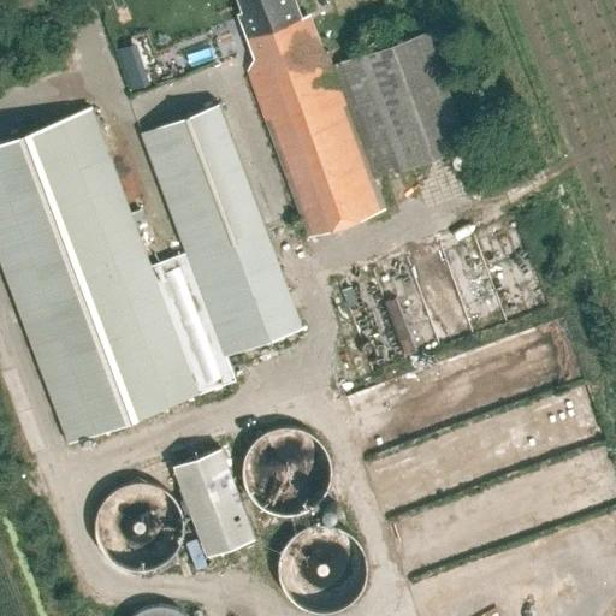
[(240,12),(242,17),(227,23),(235,45),(249,39),(256,58),(249,71),(248,71),(311,237),(386,209),(374,178),(469,143),(428,33),(333,66),(329,51),(324,53),(309,15),(302,17),(295,0),(240,0),(244,11),(240,12)]
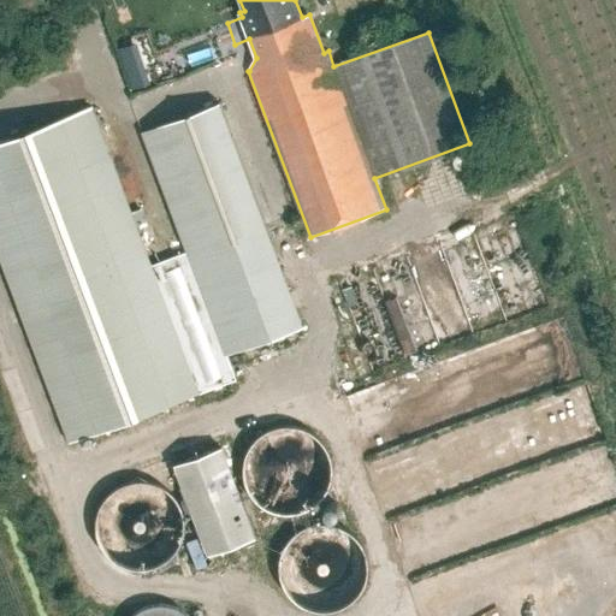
[(226,355),(303,326),(220,102),(142,131),(226,355)]
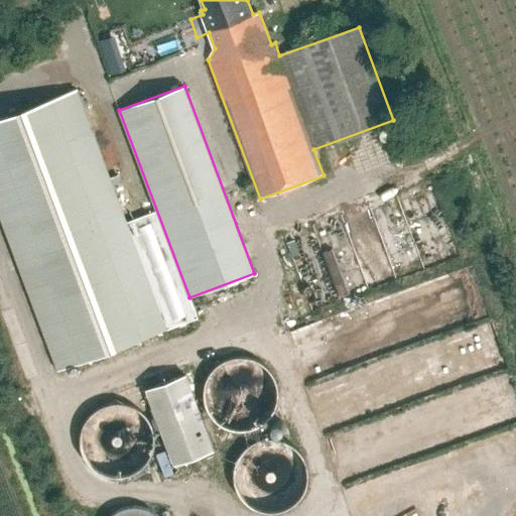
[(0,215),(58,370),(167,330),(77,90),(0,118),(0,215)]
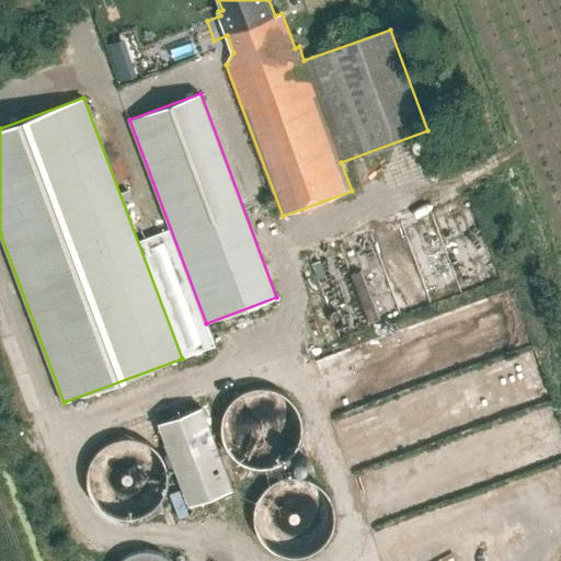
[(225,412),(221,423),(222,435),(227,447),(233,457),(243,464),(255,468),(267,468),(278,465),(289,458),(297,449),(301,437),(302,425),(300,414),(295,403),(286,395),(275,389),(263,387),(251,388),(240,393),(231,401),(225,412)]
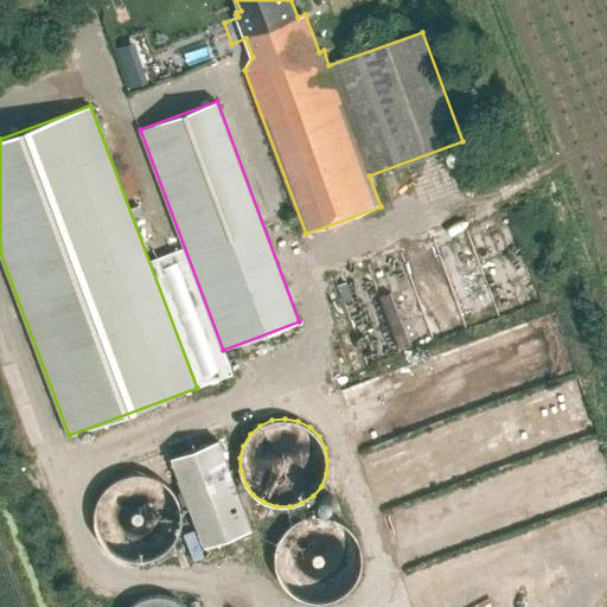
[(172,458),(205,547),(253,529),(219,440),(172,458)]
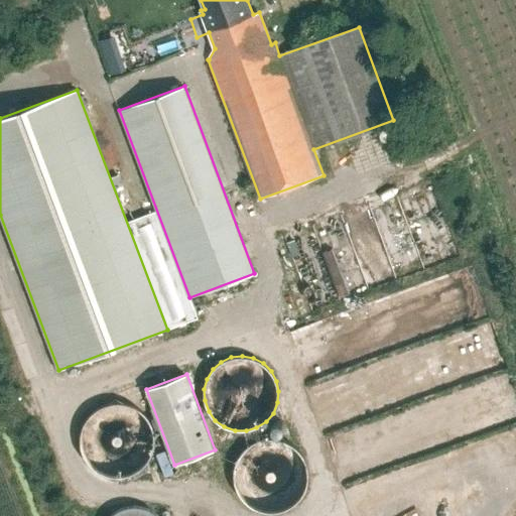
[(81,433),(80,439),(81,446),(83,454),(87,461),(92,467),(98,472),(104,475),(111,477),(118,478),(124,477),(132,475),(139,471),(145,466),(149,461),(152,454),(155,446),(155,439),(154,432),(152,425),(149,418),(144,412),(139,408),(132,405),(126,403),(118,402),(111,403),(104,405),(97,408),(91,413),(86,420),(83,425),(81,433)]
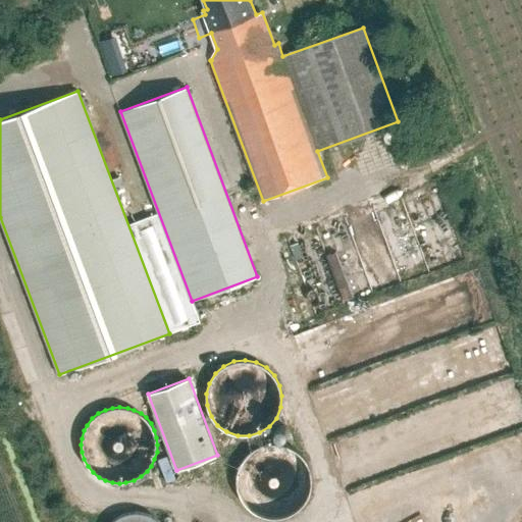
[(238,473),(237,480),(239,491),(242,499),(246,505),(252,510),(258,514),(265,517),(272,518),(280,518),(288,516),(295,512),(301,508),(306,502),(309,494),(312,487),(312,480),(312,472),(309,465),(303,456),(298,451),(291,447),(283,444),(276,442),(268,442),(261,445),(254,449),(248,453),(244,459),(240,466),(238,473)]
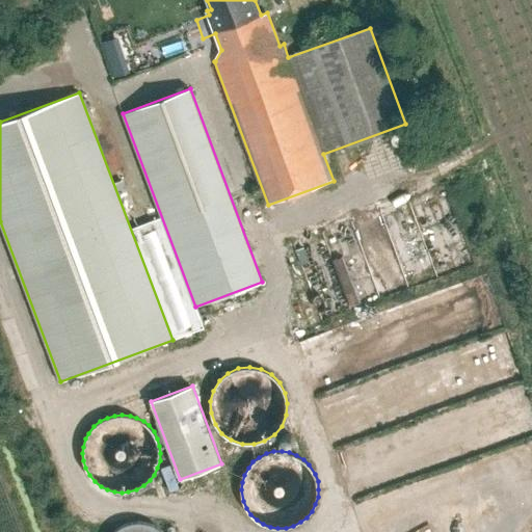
[(163,531),(160,529),(154,525),(147,523),(139,522),(132,522),(125,524),(118,528),(113,531),(163,531)]
